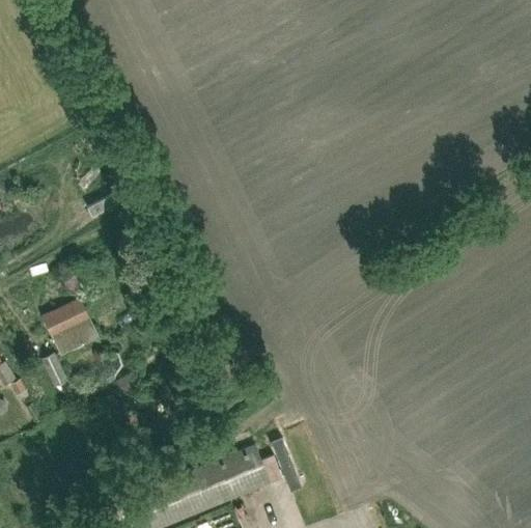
[(62,356),(100,338),(82,301),(45,318),(62,356)]
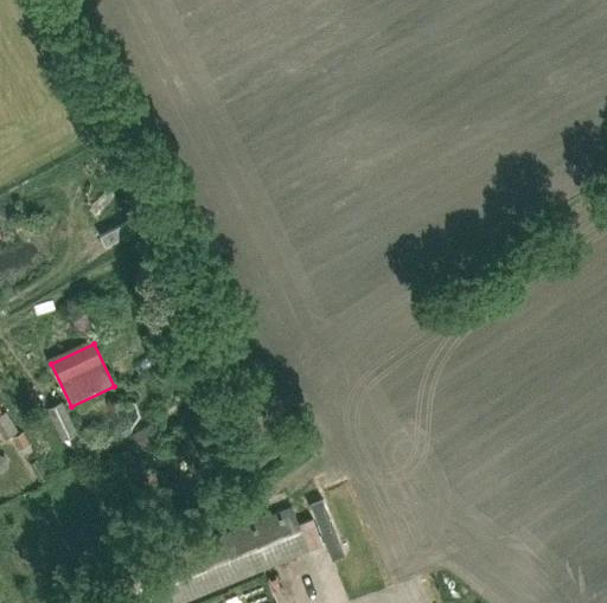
[(78,437),(63,405),(48,414),(63,446),(78,437)]
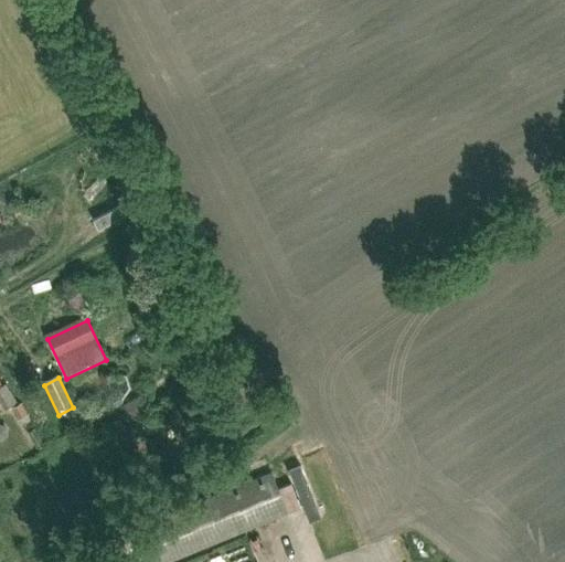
[(6,385),(0,388),(0,402),(4,411),(17,404),(6,385)]
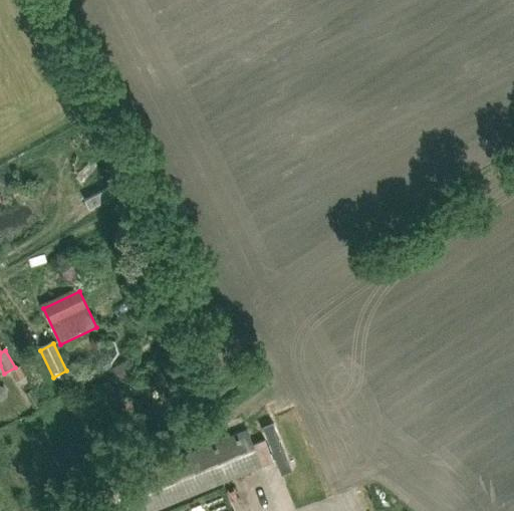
[(118,485),(130,510),(159,510),(263,468),(249,432),(118,485)]
